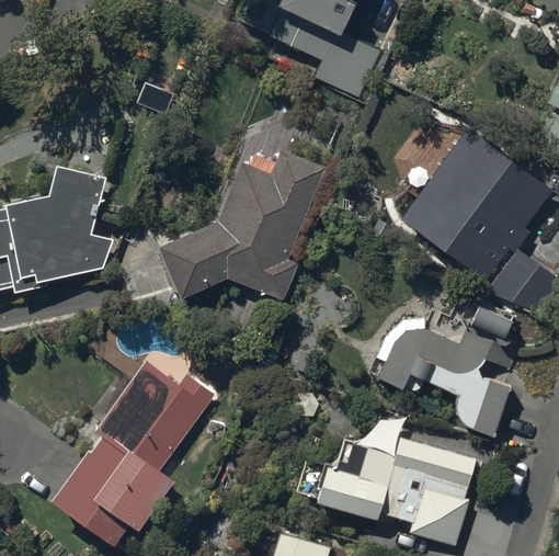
[(284,0),(339,24),(350,0),(284,0)]
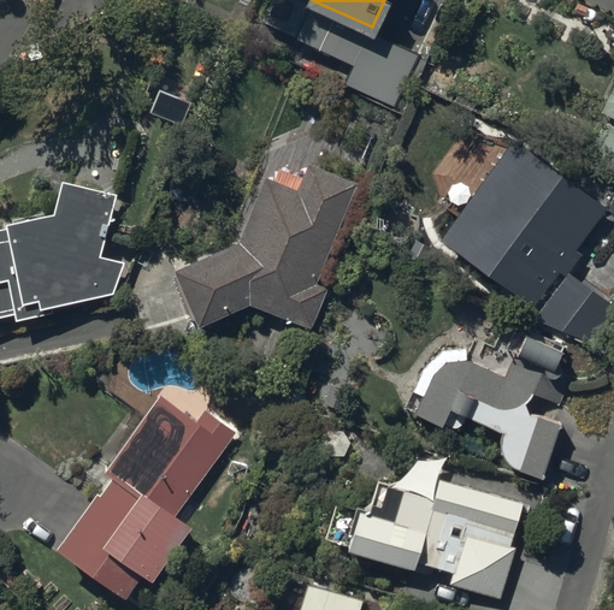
[(613,118),(600,149),(613,155),(613,157),(610,160),(613,161),(613,118)]
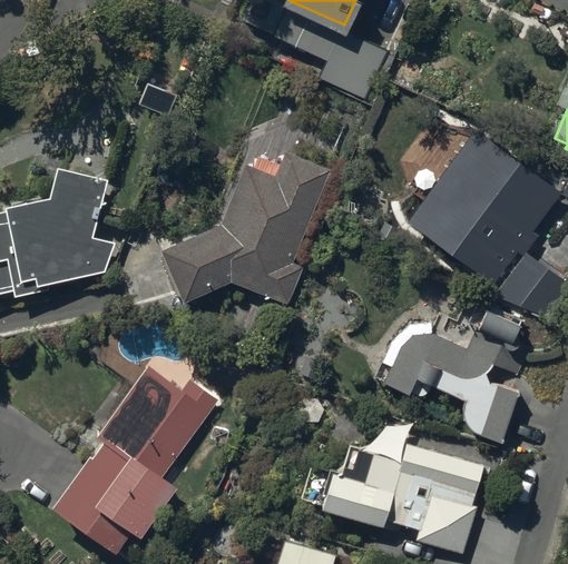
[(478,128),(410,221),(493,282),(518,249),(522,253),(537,234),(534,231),(564,190),(478,128)]
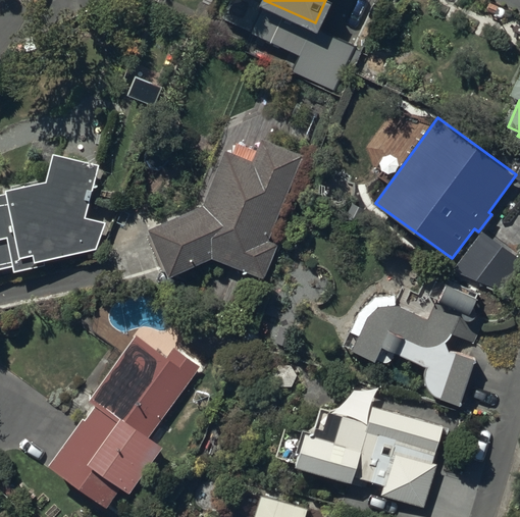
[(203,207),(148,233),(169,279),(213,260),(263,279),(277,242),(269,239),(303,155),(263,140),(261,145),(241,137),(234,154),(225,151),(203,207)]
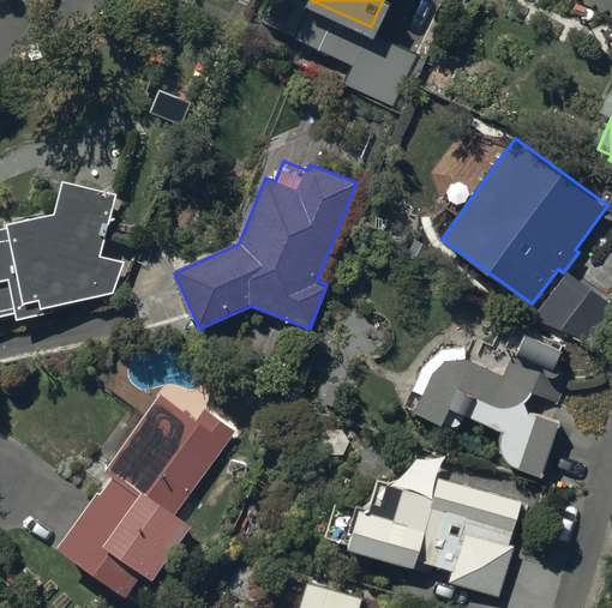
[(63,180),(54,214),(0,228),(0,317),(12,314),(15,323),(55,312),(54,307),(115,290),(123,262),(101,257),(117,193),(63,180)]
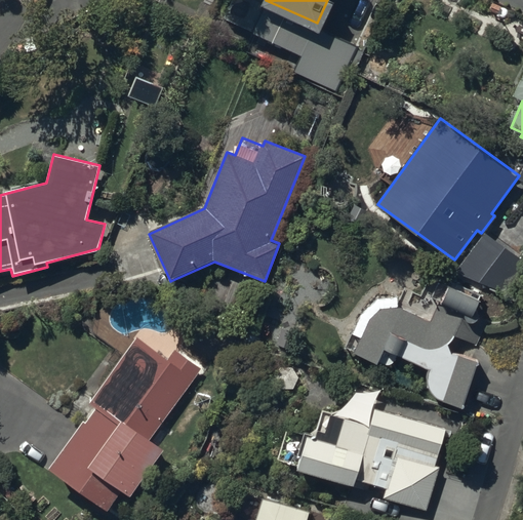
[(516,254),(486,231),(456,271),(497,286),(516,254)]
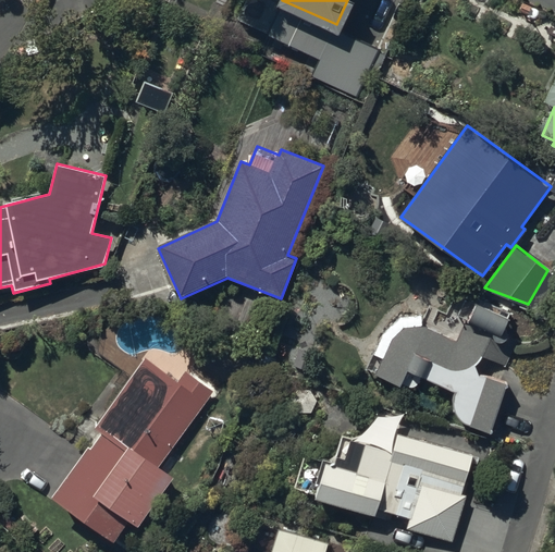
[(377,372),(374,377),(399,390),(407,376),(421,382),(422,381),(455,392),(454,393),(454,394),(454,395),(454,396),(453,397),(453,399),(453,400),(453,401),(453,402),(453,403),(453,404),(454,405),(454,407),(454,408),(454,409),(455,411),(455,412),(456,412),(456,413),(457,414),(457,415),(458,416),(459,417),(459,418),(460,418),(461,419),(463,420),(464,421),(465,422),(466,422),(467,424),(468,424),(469,424),(470,425),(470,427),(491,434),(508,385),(480,376),(477,366),(477,365),(478,365),(478,364),(479,364),(480,363),(480,362),(481,362),(481,360),(482,359),(482,358),(483,357),(507,363),(516,338),(507,334),(505,332),(508,320),(476,306),(478,304),(467,298),(459,317),(466,320),(458,338),(423,326),(410,326),(396,333),(384,354),(377,350),(366,367),(377,372)]
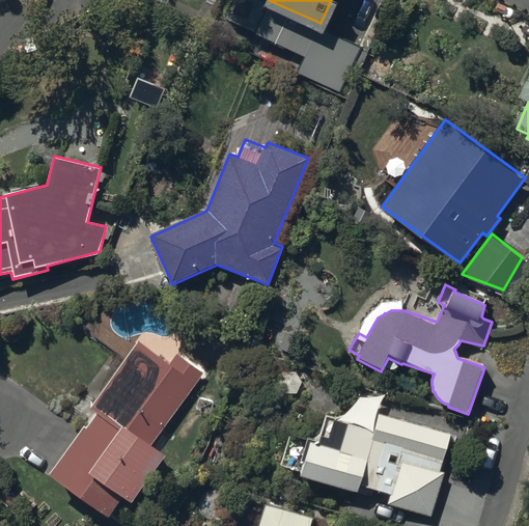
[(150,445),(202,371),(176,353),(170,361),(164,357),(168,351),(154,340),(147,349),(138,341),(89,410),(96,414),(86,428),(84,427),(47,480),(104,520),(119,497),(130,504),(164,455),(150,445)]
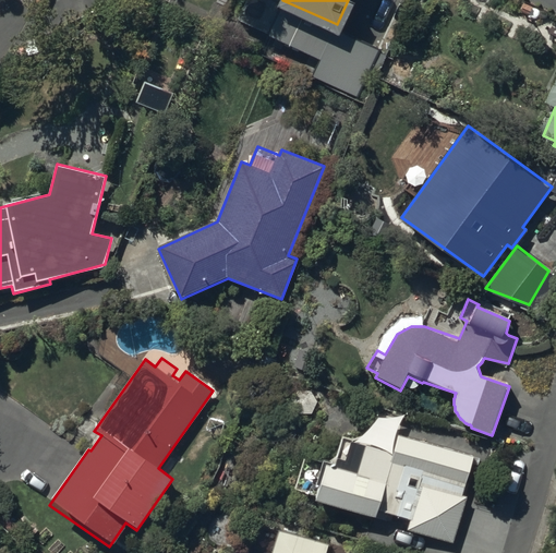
[(315,494),(313,505),(377,520),(379,512),(410,519),(408,530),(456,542),(478,453),(442,444),(443,440),(399,429),(401,421),(376,416),(373,427),(367,432),(355,437),(343,434),(337,459),(304,452),(295,490),(315,494)]
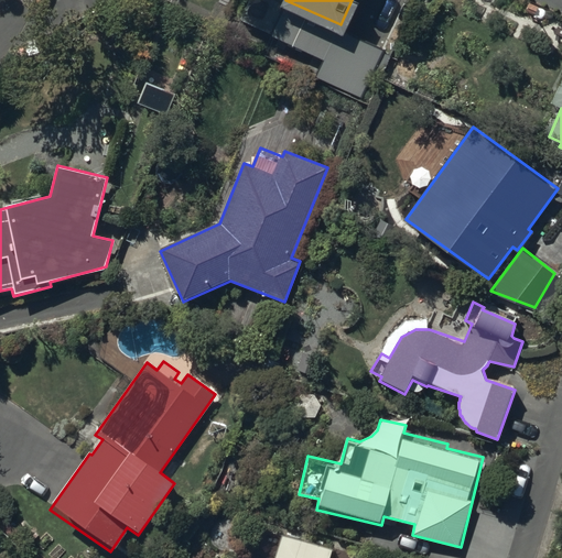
[(330,557),(333,548),(282,534),(274,557),(330,557)]
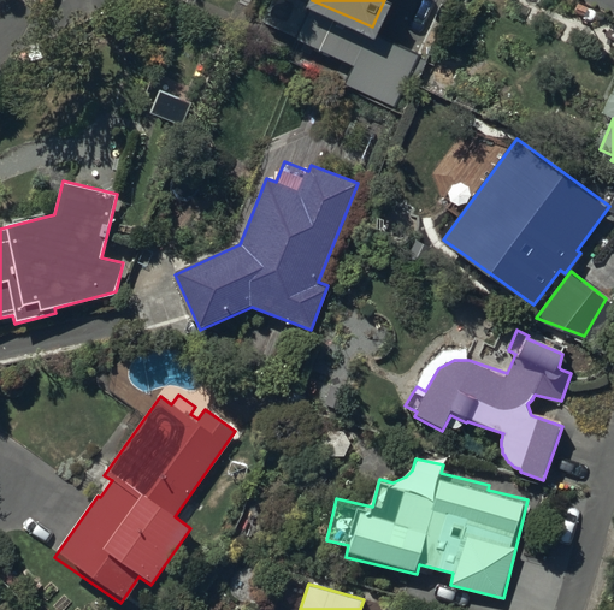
All buildings are outlined.
